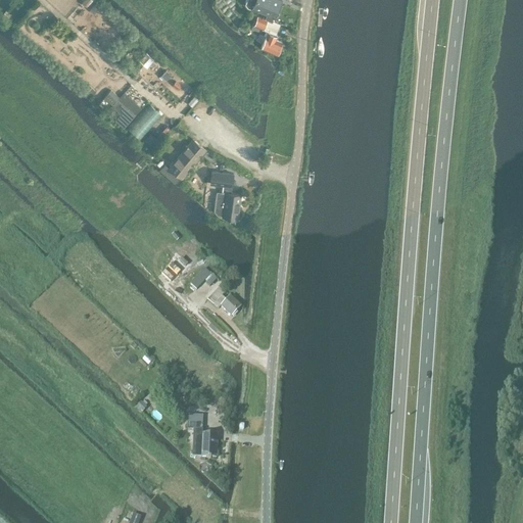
[(245,0),(244,2),(247,5),(251,7),(274,16),(280,0),(245,0)]
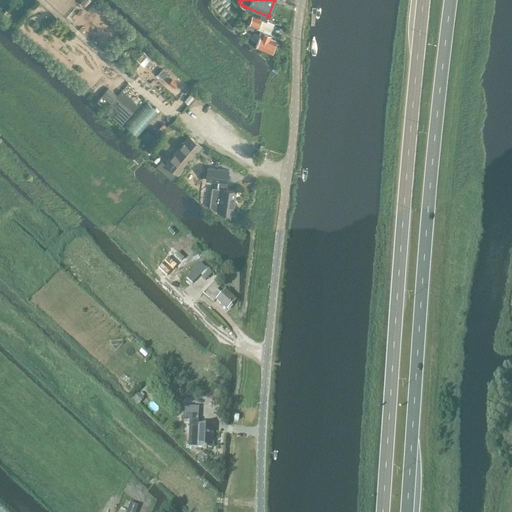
[(254,27),(257,28),(261,19),(252,15),(248,24),(254,27)]
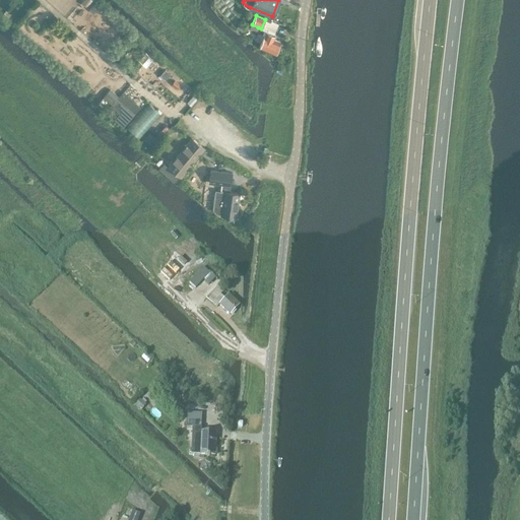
[(275,33),(279,22),(269,18),(265,28),(275,33)]
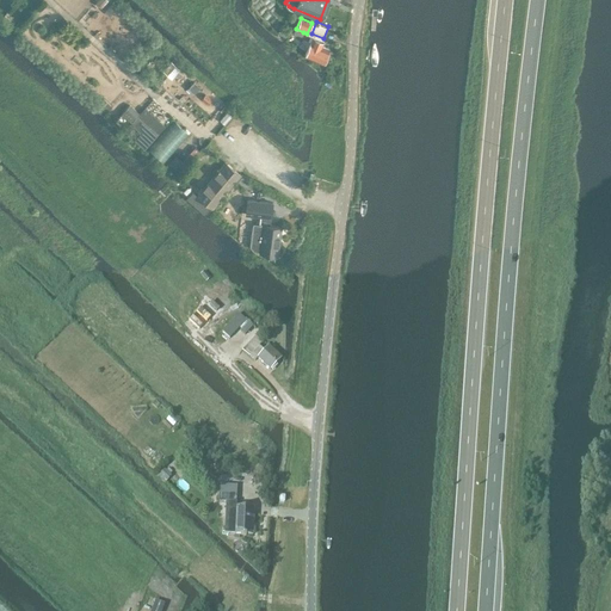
[(304,55),(323,62),(329,49),(321,45),(323,41),(313,36),(310,41),(304,55)]
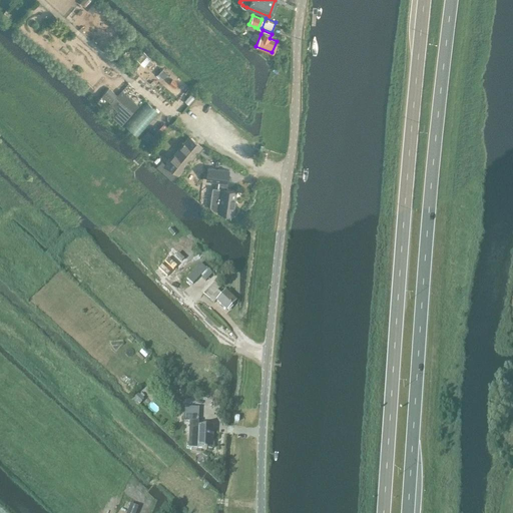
[(158,74),(163,78),(168,72),(162,68),(158,74)]
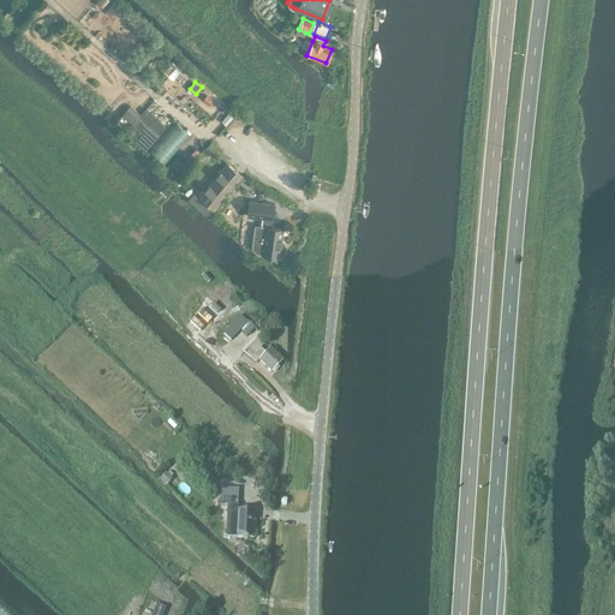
[(103,99),(99,105),(107,113),(113,107),(103,99)]
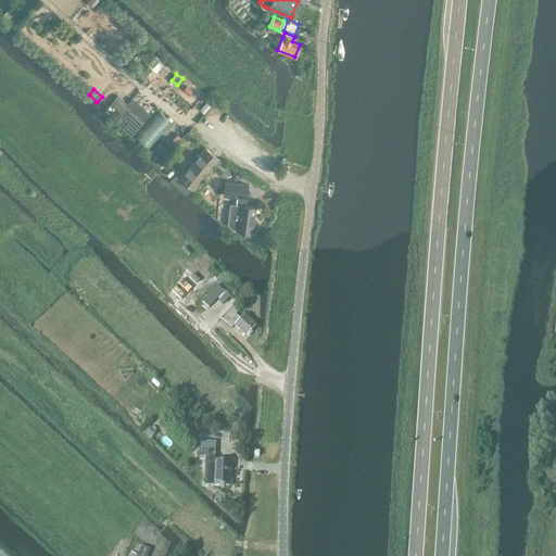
[(117,95),(111,103),(119,111),(118,112),(128,119),(123,126),(131,135),(142,122),(150,114),(131,98),(127,103),(117,95)]
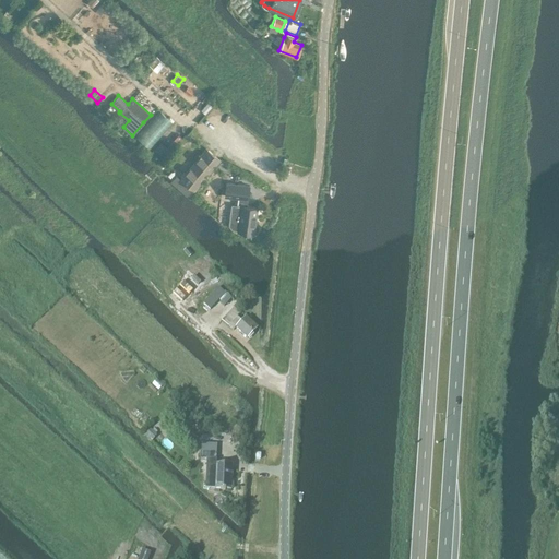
[(158,110),(135,135),(150,150),(174,123),(158,110)]
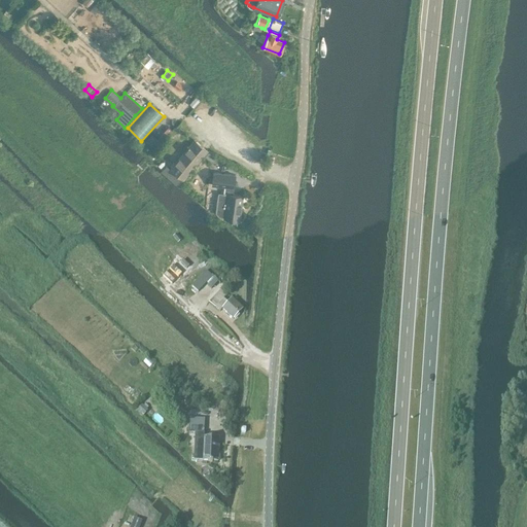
[(151,145),(157,138),(152,133),(146,139),(151,145)]
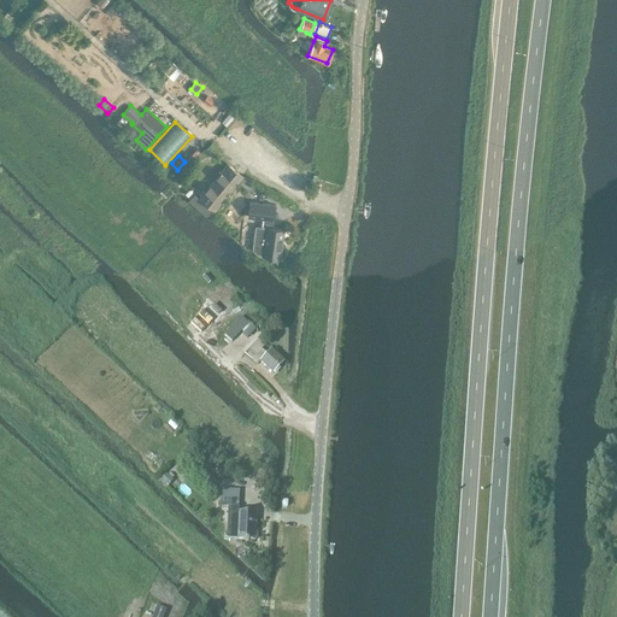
[(199,197),(215,210),(244,176),(228,163),(199,197)]
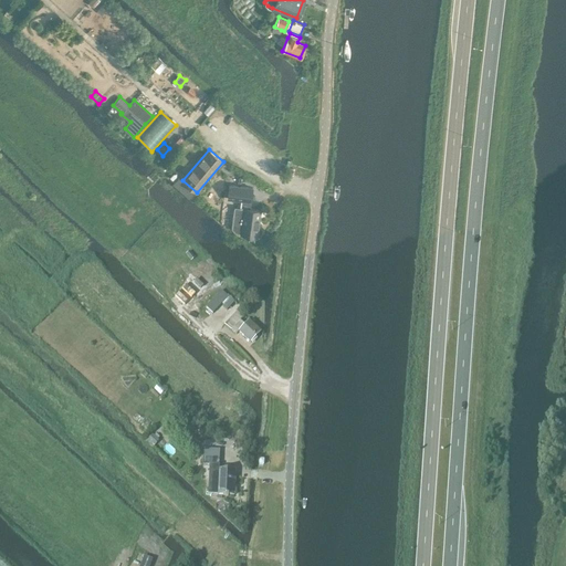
[(223,161),(219,166),(229,171),(229,165),(223,161)]
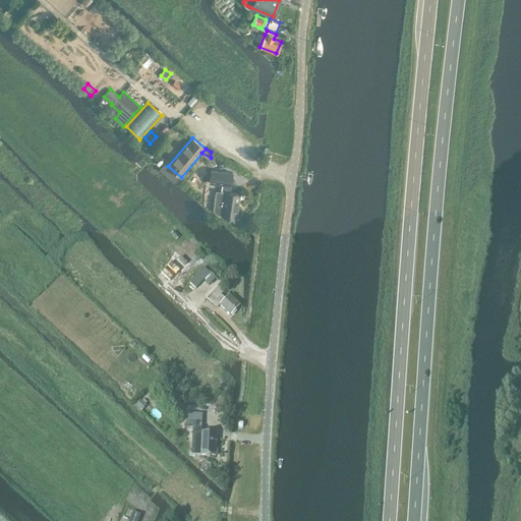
[(147,161),(134,174),(136,175),(149,162),(147,161)]
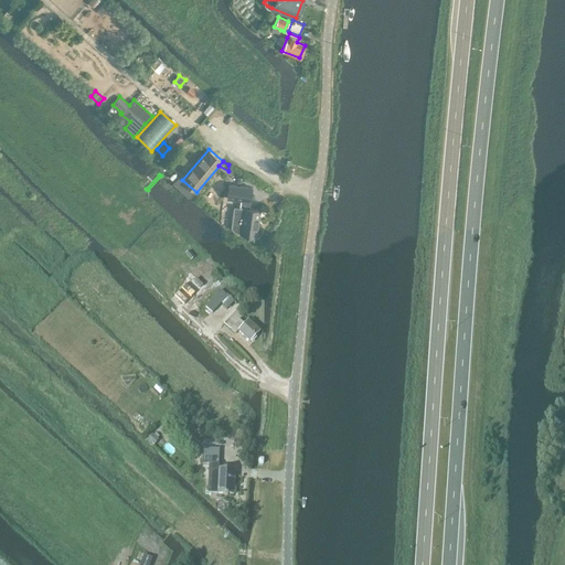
[(227,198),(244,200),(251,201),(252,188),(228,184),(227,198)]
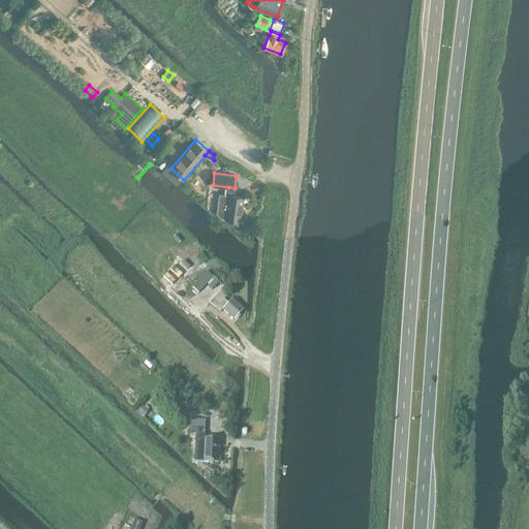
[(228,187),(227,193),(225,193),(225,194),(219,193),(216,213),(219,216),(224,217),(224,218),(240,220),(243,195),(234,194),(235,188),(228,187)]
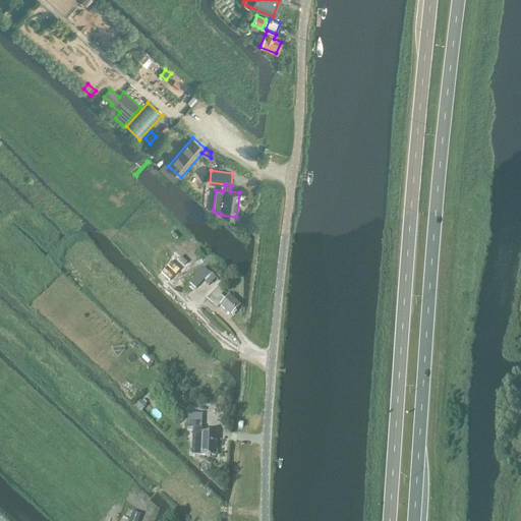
[(205,280),(213,287),(220,280),(205,266),(189,282),(196,288),(205,280)]
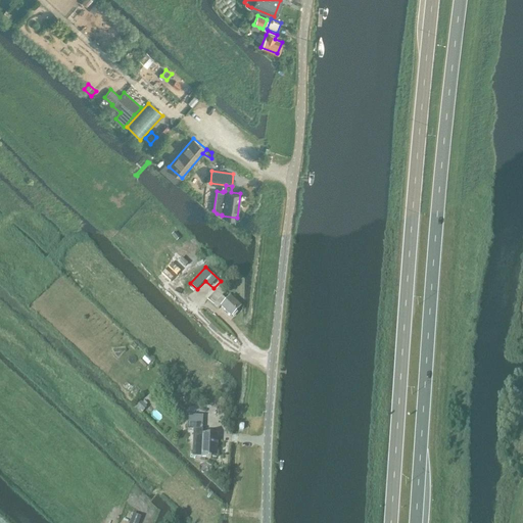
[(207,299),(214,305),(219,310),(221,307),(231,317),(240,307),(229,297),(226,301),(222,297),(225,293),(221,289),(224,286),(222,284),(207,299)]
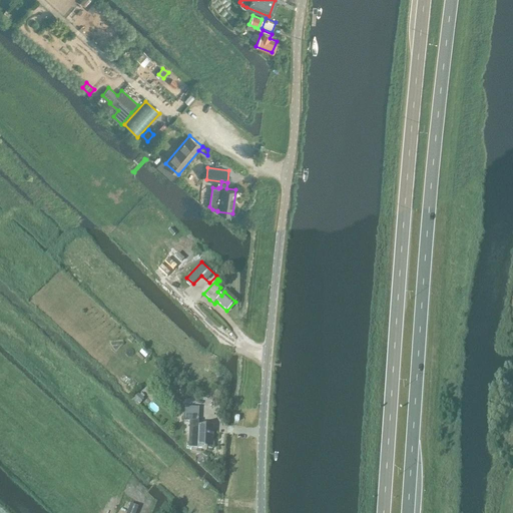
[(137,395),(132,401),(137,406),(143,400),(141,399),(138,396),(137,395)]
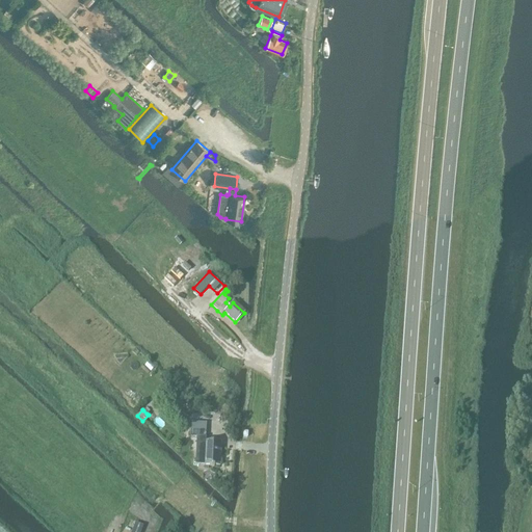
[(197,424),(206,424),(206,413),(197,413),(197,424)]
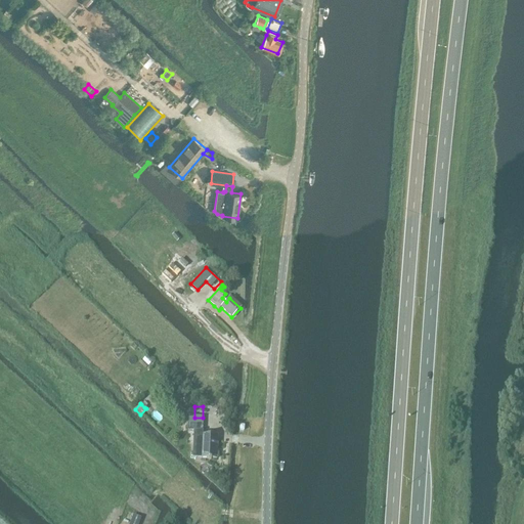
[(201,459),(216,460),(217,436),(202,435),(201,459)]
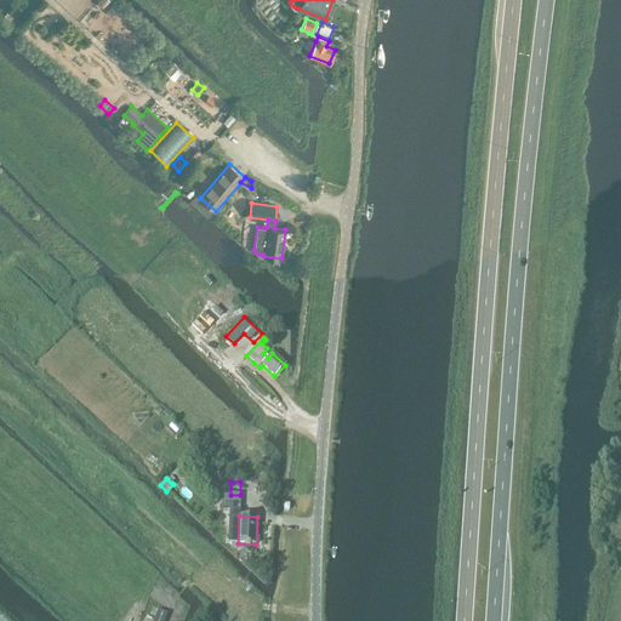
[(164,620),(167,611),(149,607),(144,620),(164,620)]
